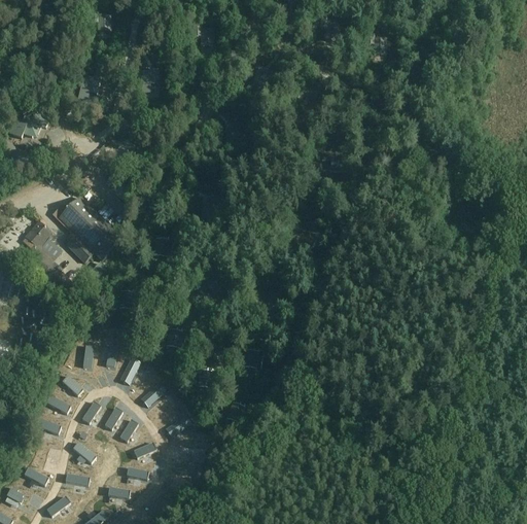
[(283,0),(281,11),(289,13),(290,14),(292,4),(300,6),(301,0),(283,0)]
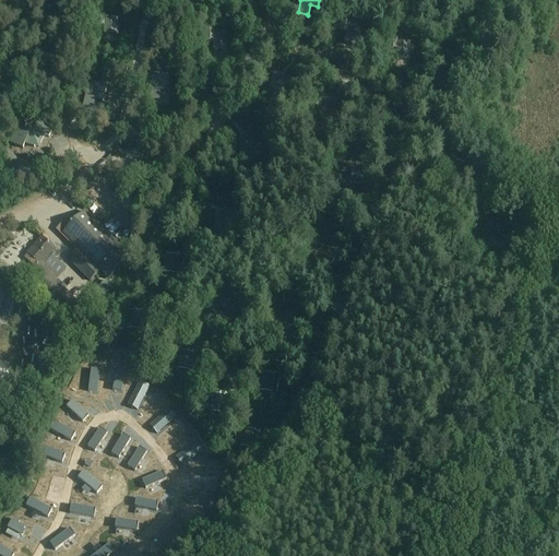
[(96,23),(104,23),(104,33),(118,33),(118,15),(105,16),(105,12),(96,12),(96,23)]
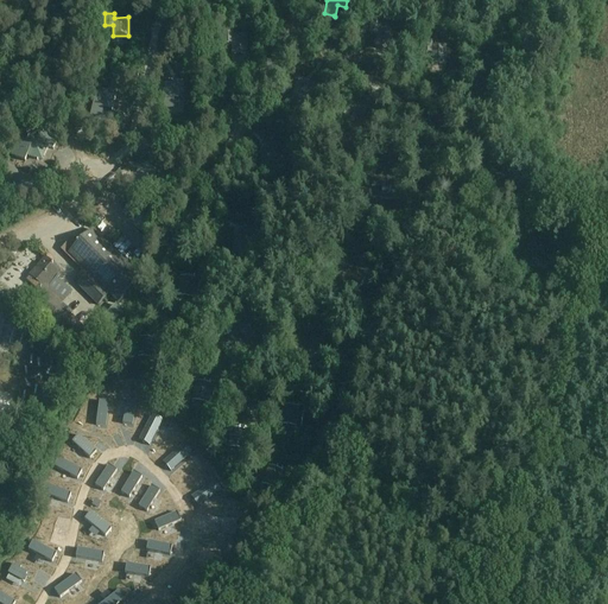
[(223,40),(232,40),(232,51),(247,51),(247,33),(233,33),(232,29),(222,29),(223,40)]
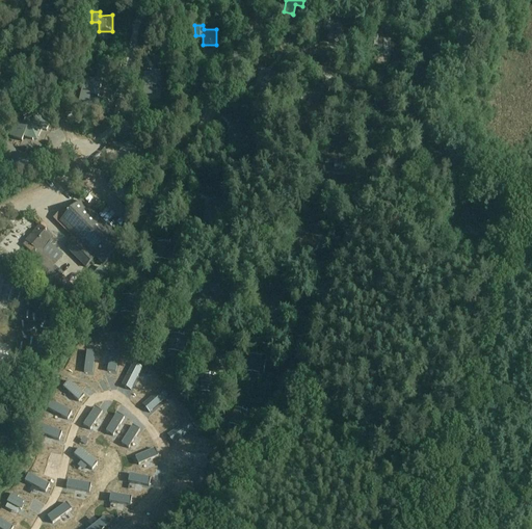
[(142,91),(151,91),(152,93),(152,82),(159,82),(160,69),(152,69),(152,71),(143,70),(142,91)]
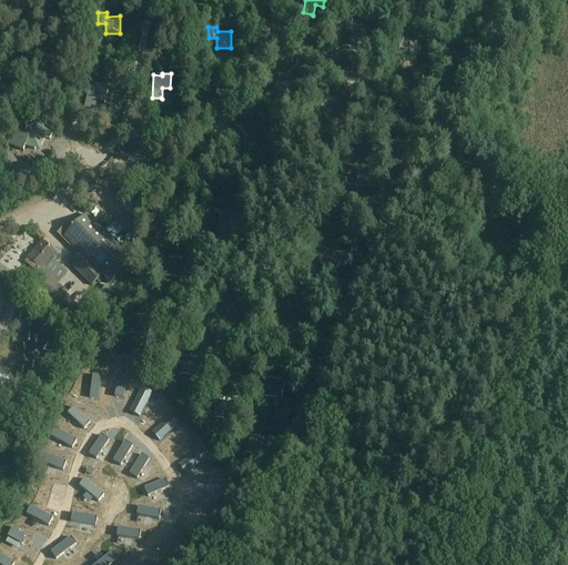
[(83,104),(92,107),(93,107),(95,97),(103,98),(107,84),(99,82),(98,84),(89,82),(83,104)]
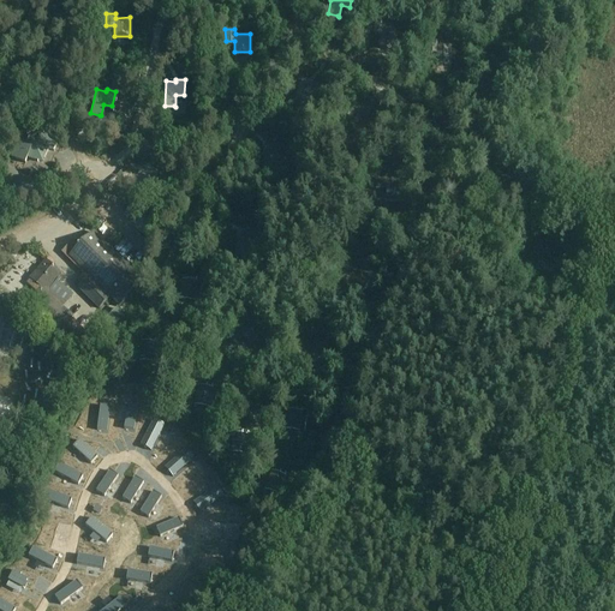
[(54,149),(60,136),(43,130),(40,136),(30,132),(27,142),(19,139),(13,156),(25,161),(28,155),(37,160),(39,157),(43,156),(45,156),(49,147),(54,149)]
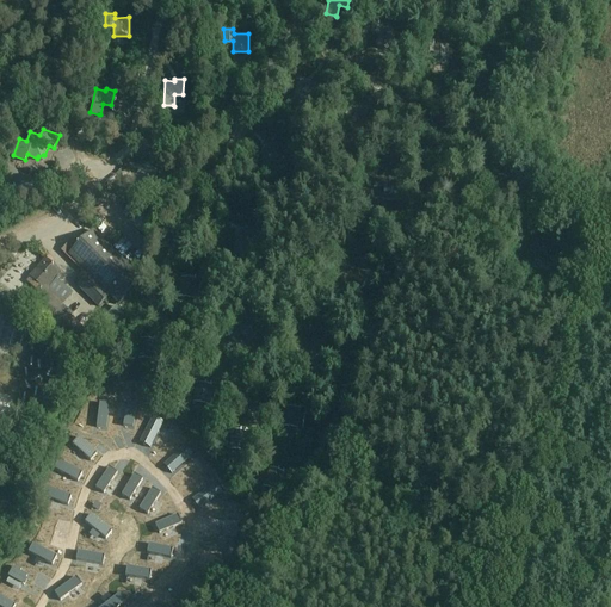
[(84,205),(79,210),(86,218),(92,214),(84,205)]
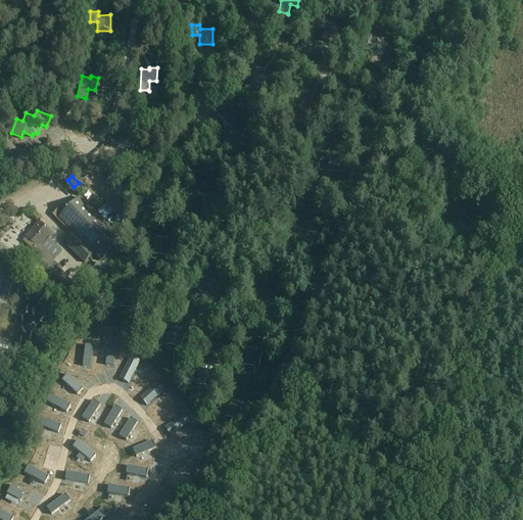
[(124,238),(111,226),(115,221),(108,214),(104,219),(81,195),(58,217),(72,230),(63,238),(67,242),(66,243),(85,262),(94,251),(102,260),(124,238)]
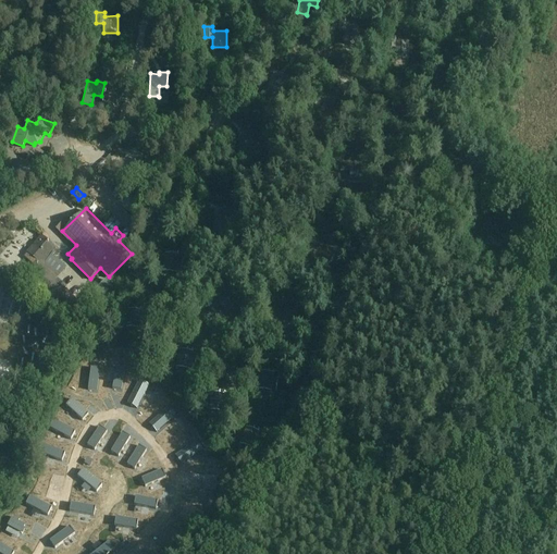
[(71,303),(75,297),(64,288),(66,285),(47,267),(56,257),(52,255),(59,248),(42,234),(25,255),(33,261),(35,269),(29,275),(52,294),(47,300),(59,311),(69,300),(71,303)]
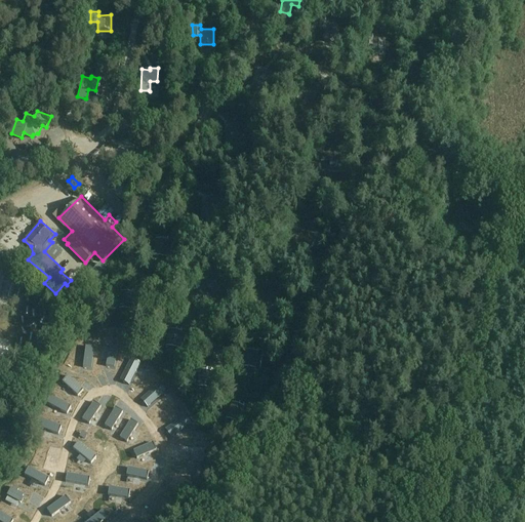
[(485,228),(480,224),(475,229),(480,233),(485,228)]
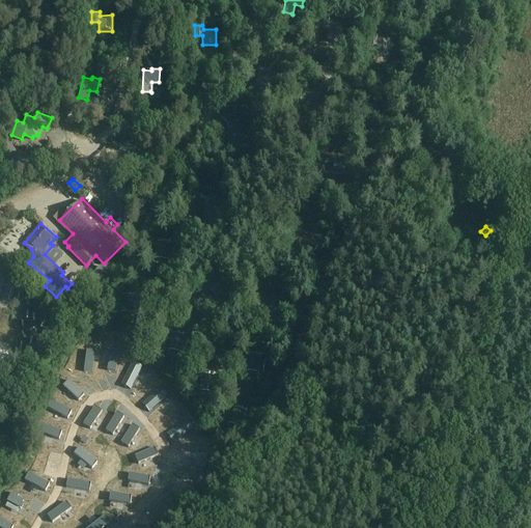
[(158,241),(156,255),(169,257),(173,258),(174,245),(171,245),(171,242),(158,241)]
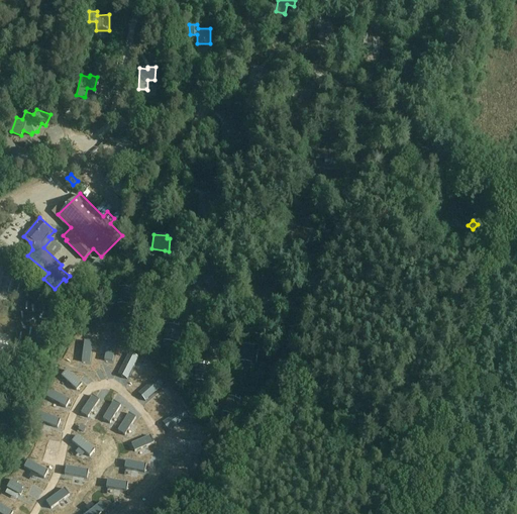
[(256,283),(257,299),(271,298),(270,282),(256,283)]
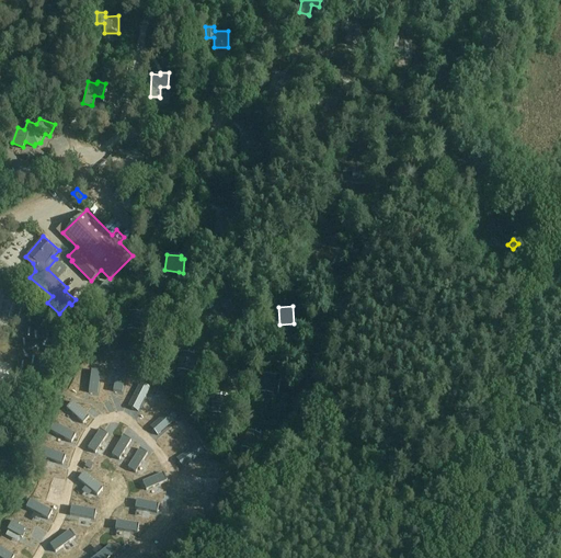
[(112,325),(118,311),(110,308),(104,321),(112,325)]
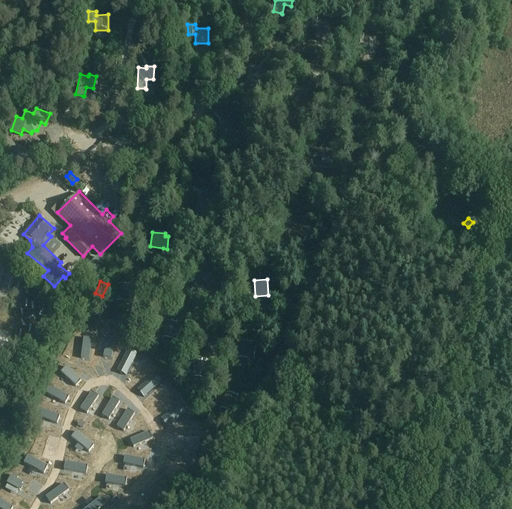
[(116,298),(129,299),(133,300),(134,287),(130,287),(131,284),(117,283),(116,298)]
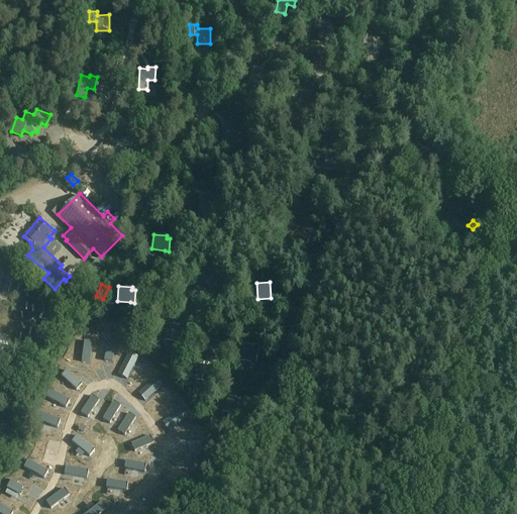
[(239,357),(251,361),(255,362),(257,348),(253,347),(254,345),(241,343),(239,357)]
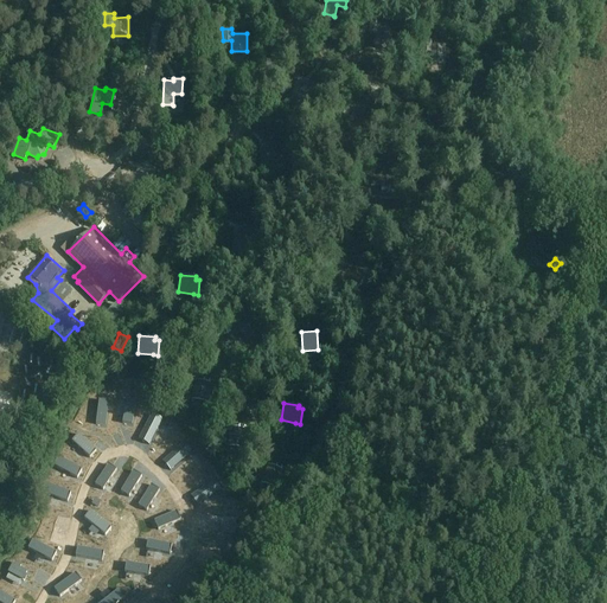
[(228,443),(244,446),(248,447),(250,431),(246,431),(247,428),(230,425),(228,443)]
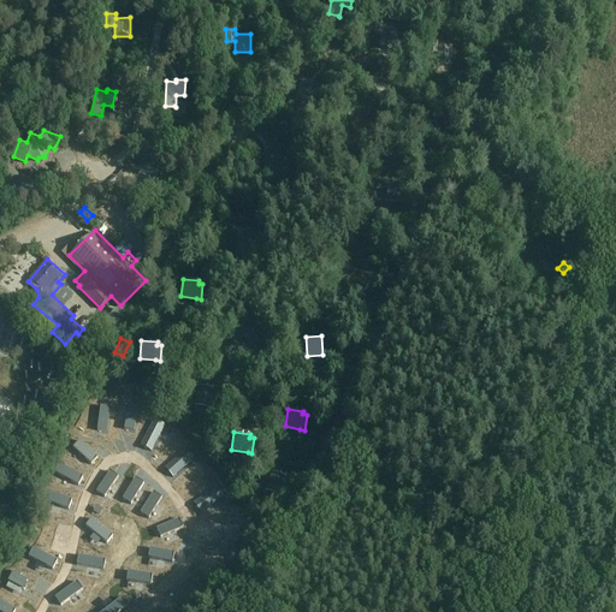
[(80,499),(90,506),(94,503),(83,494),(80,499)]
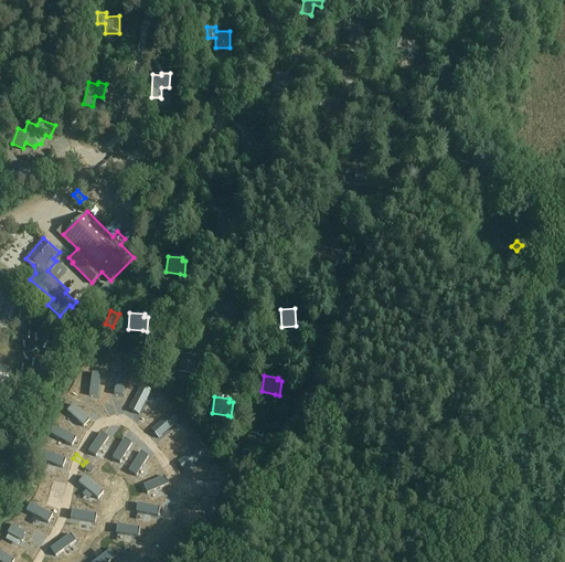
[(72,458),(68,463),(80,470),(83,467),(72,458)]
